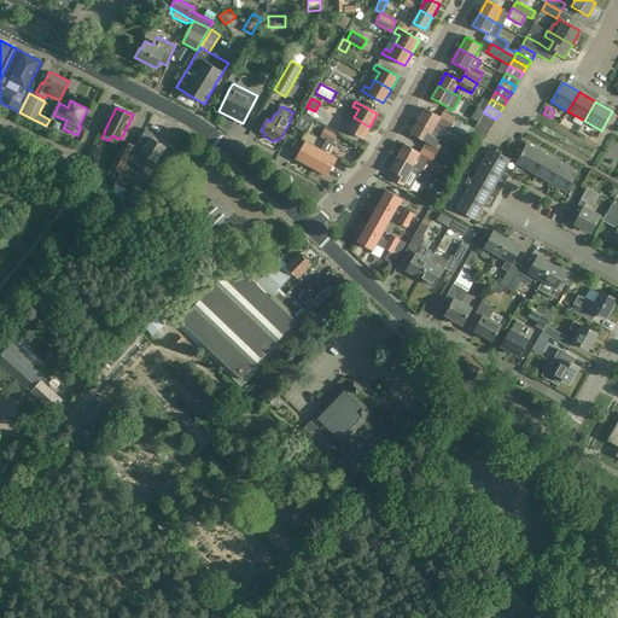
[(468,138),(472,132),(474,129),(443,111),(439,117),(425,109),(418,121),(433,130),(433,129),(437,123),(450,129),(450,128),(468,138)]
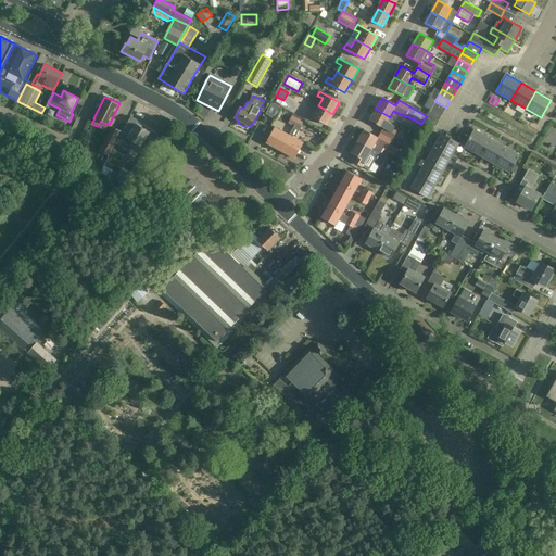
[(446,108),(434,101),(431,106),(443,113),(446,108)]
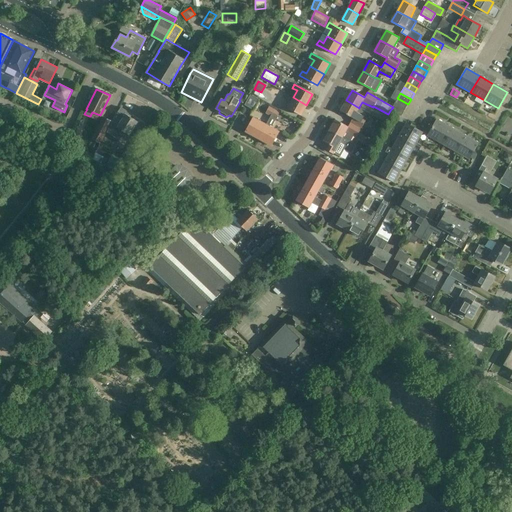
[(259,99),(250,94),(244,105),(253,110),(259,99)]
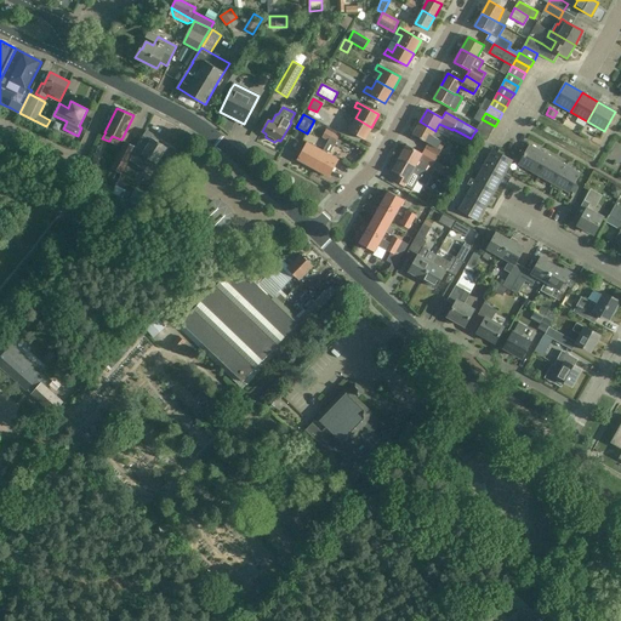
[(364,140),(371,127),(355,118),(351,126),(345,123),(342,127),(364,140)]
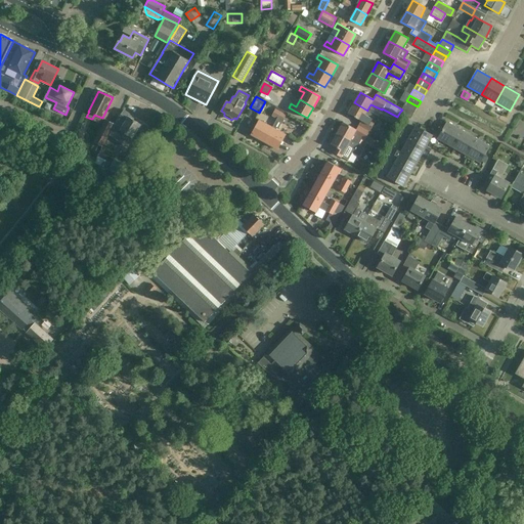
[(418,106),(406,100),(403,106),(415,113),(418,106)]
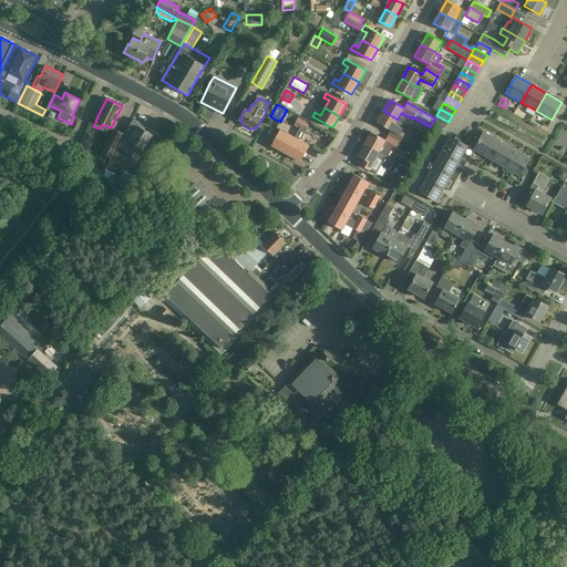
[(391,131),(388,135),(400,142),(405,133),(402,131),(406,123),(398,119),(398,120),(383,111),(377,123),(391,131)]
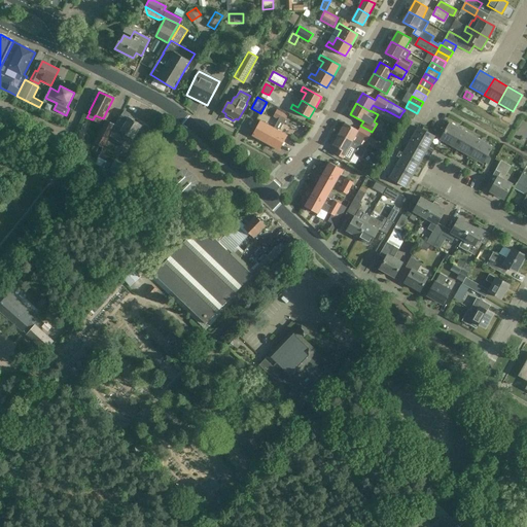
[(414,119),(417,113),(406,107),(405,110),(402,112),(414,119)]
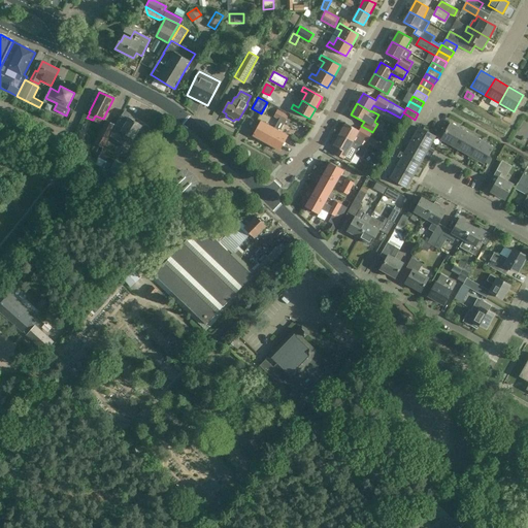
[(119,120),(110,136),(119,142),(126,147),(132,138),(133,138),(141,125),(132,119),(133,117),(124,110),(119,120)]
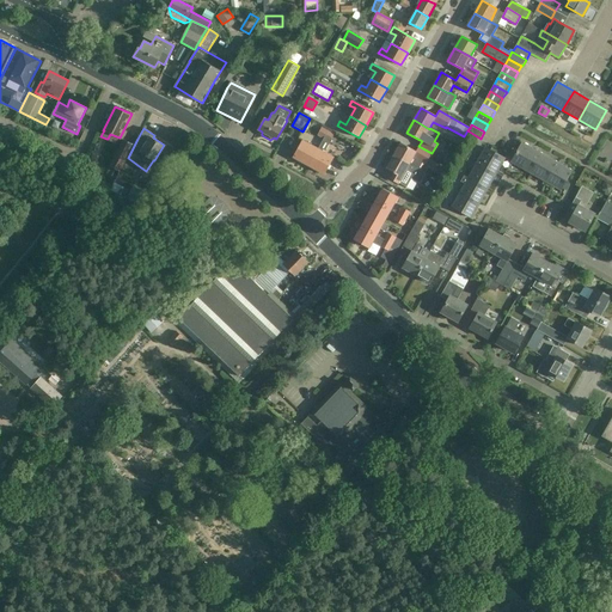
[(324,139),(328,130),(322,128),(317,135),(324,139)]
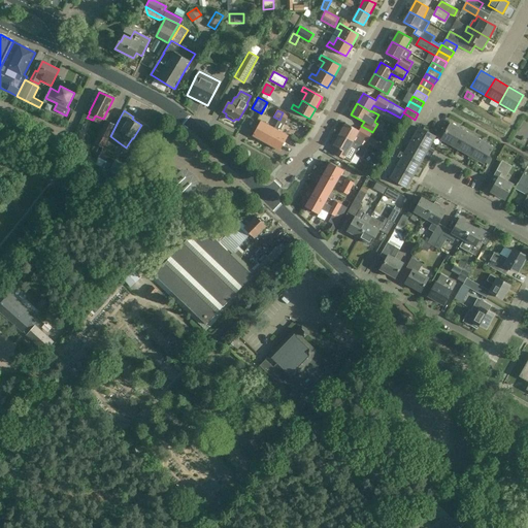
[(274,129),(266,143),(279,151),(288,136),(281,132),(289,116),(283,112),(279,120),(274,129)]
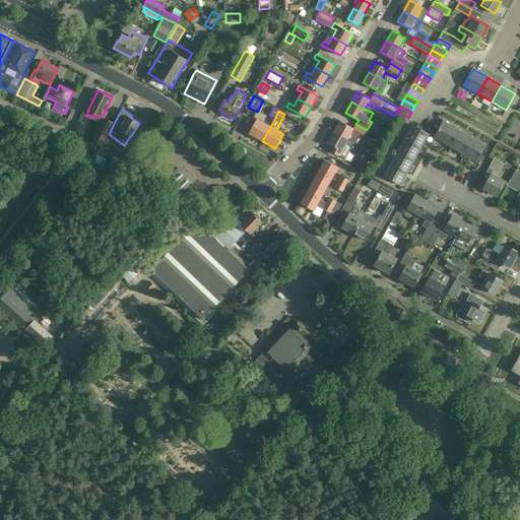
[(112,122),(105,118),(95,138),(93,141),(101,144),(112,122)]
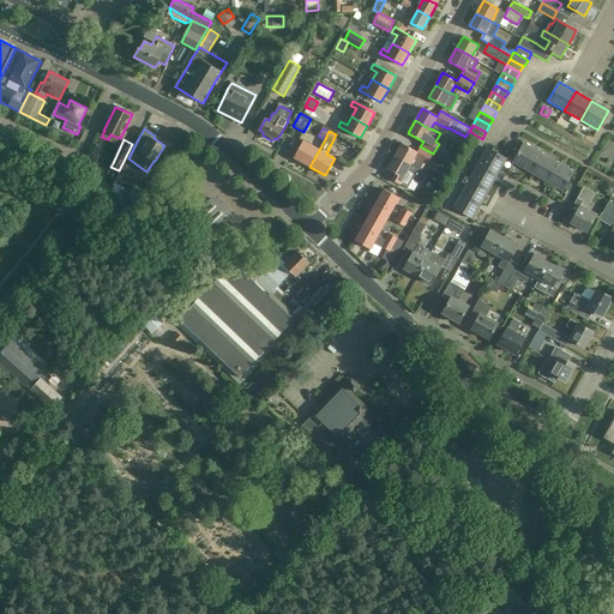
[(294,158),(309,167),(319,150),(304,140),(294,158)]
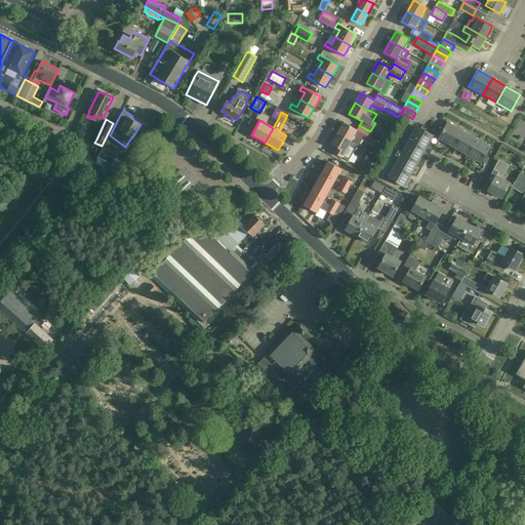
[(452,147),(461,130),(447,122),(438,138),(452,147)]
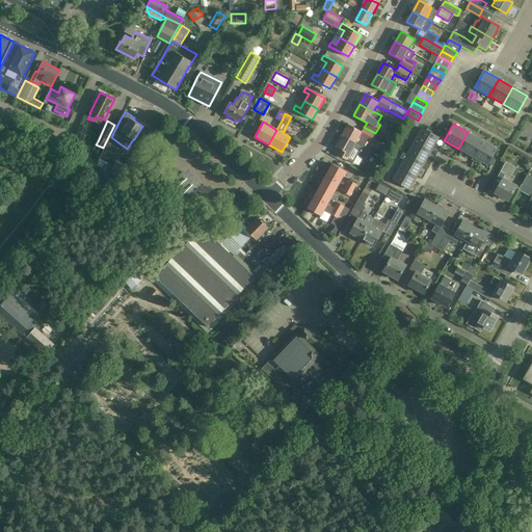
[(375,133),(364,127),(362,132),(348,125),(342,135),(364,148),(368,140),(370,142),(375,133)]
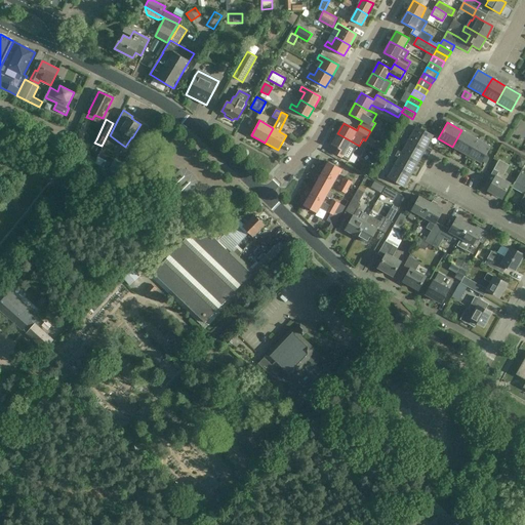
[(416,126),(409,139),(426,149),(433,135),(416,126)]
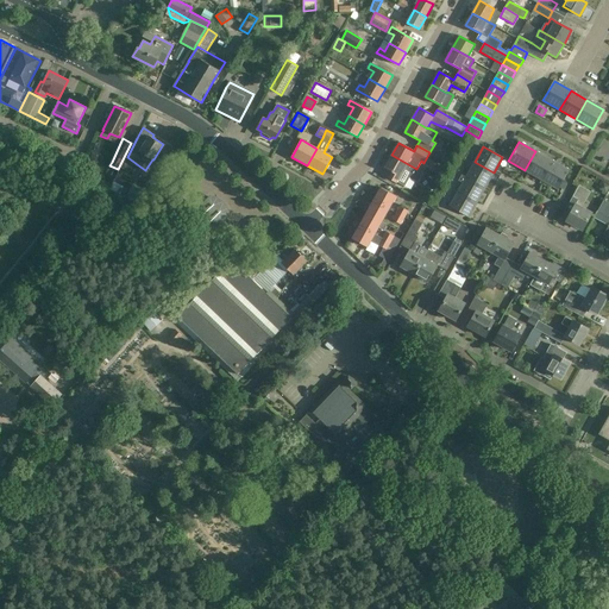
[(525,170),(541,180),(552,161),(535,151),(525,170)]
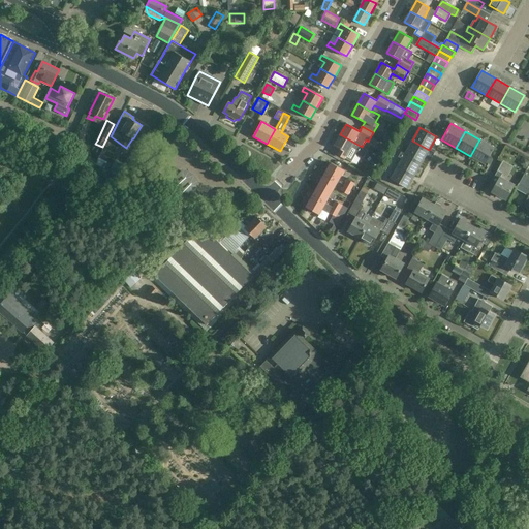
[(362,147),(340,134),(334,145),(341,149),(338,154),(351,162),(356,154),(363,158),(368,149),(362,147)]
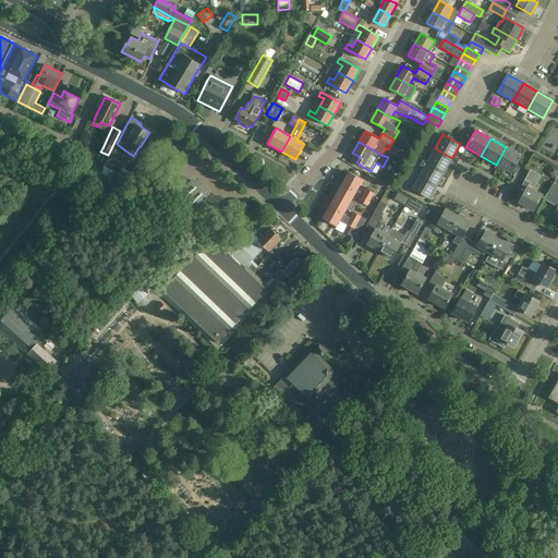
[(91,149),(86,143),(79,148),(76,146),(72,157),(84,162),(87,160),(84,155),(91,149)]
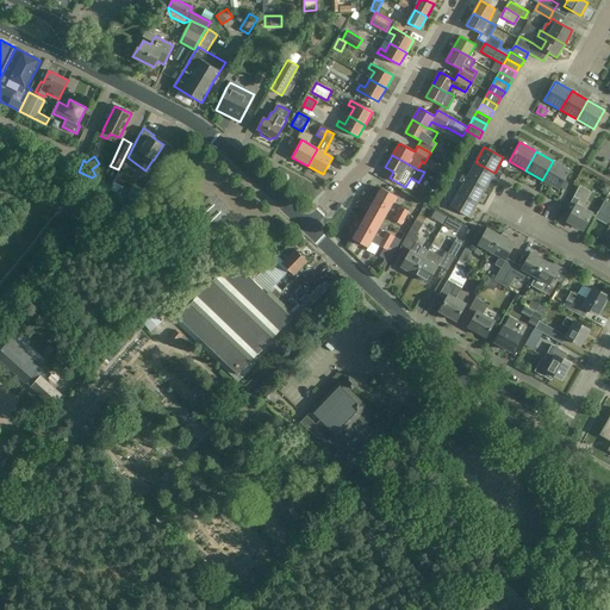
[(553,161),(542,180),(559,190),(570,170),(553,161)]
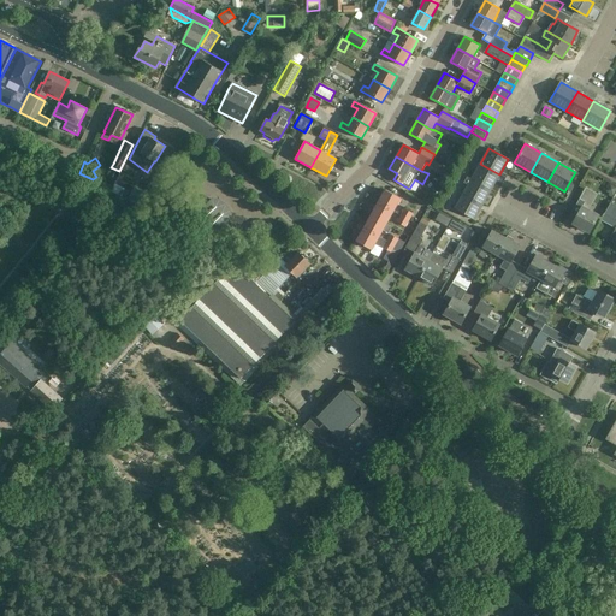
[(472,178),(491,189),(499,175),(480,164),(472,178)]
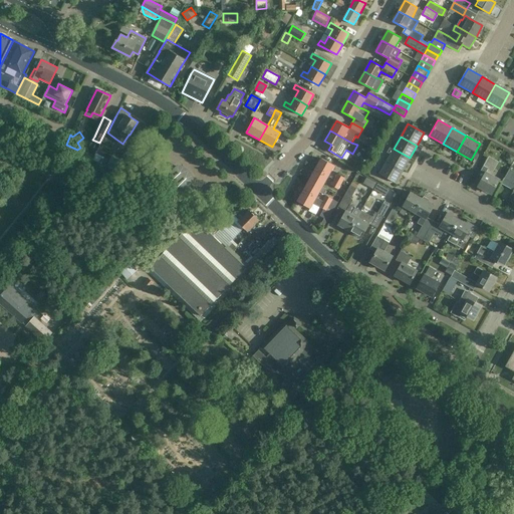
[(391,155),(387,161),(404,171),(410,158),(394,149),(393,150),(390,149),(388,154),(391,155)]
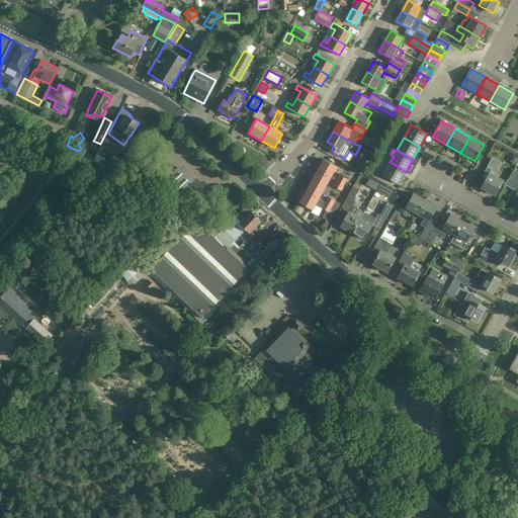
[(503,163),(493,158),(488,167),(492,170),(490,173),(482,187),(495,195),(504,181),(495,176),(503,163)]
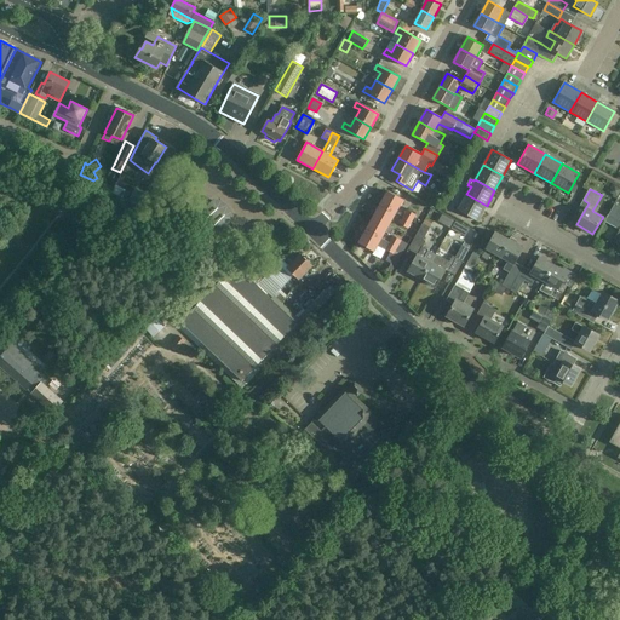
[(389,190),(380,204),(396,212),(400,206),(400,205),(403,199),(389,190)]
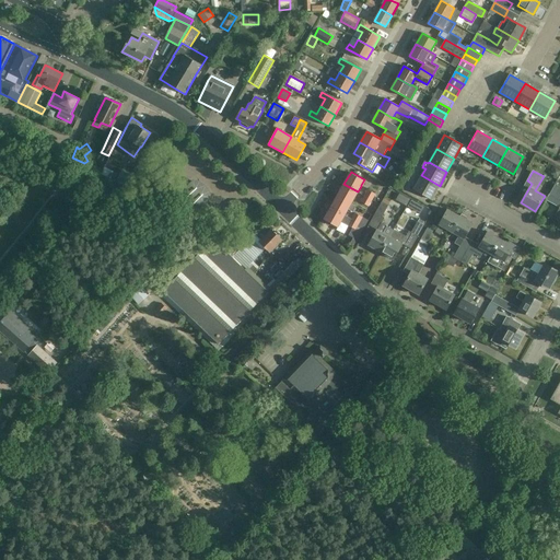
[(385,184),(392,187),(398,175),(392,172),(385,184)]
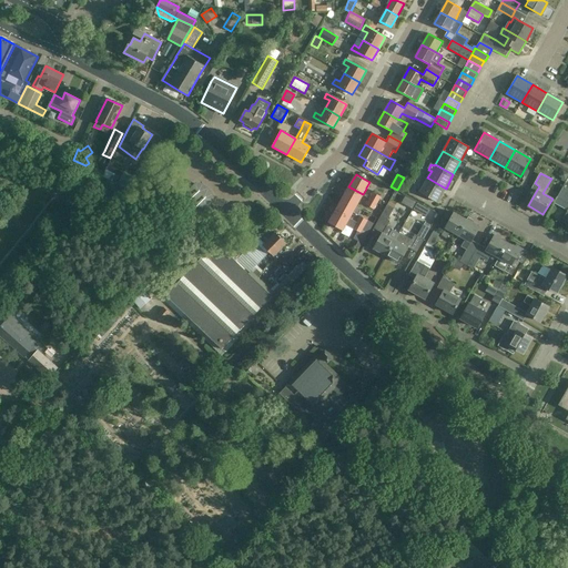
[(446,189),(427,178),(419,192),(437,202),(446,189)]
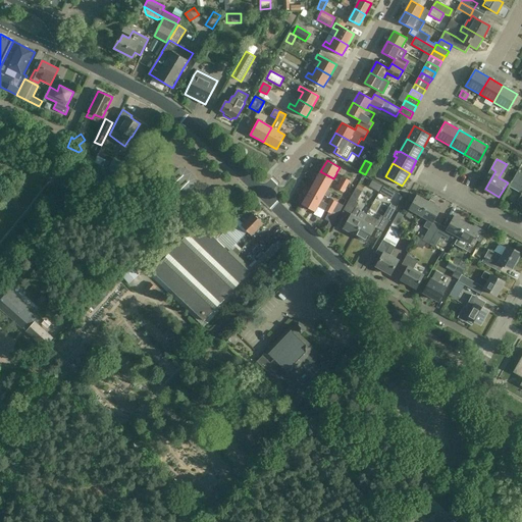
[(183,169),(179,168),(173,175),(173,178),(174,181),(176,184),(178,187),(180,188),(184,190),(186,191),(189,192),(196,185),(195,181),(194,178),(193,176),(191,174),(189,172),(186,170),(183,169)]
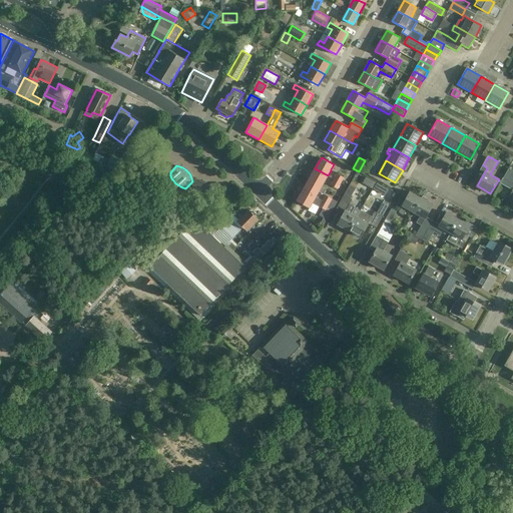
[(328,175),(315,168),(309,179),(322,186),(328,175)]
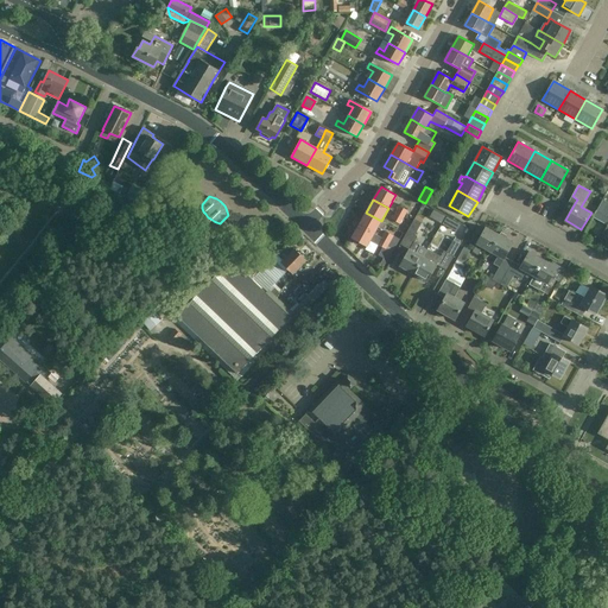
[(597,210),(607,215),(607,202),(603,200),(597,210)]
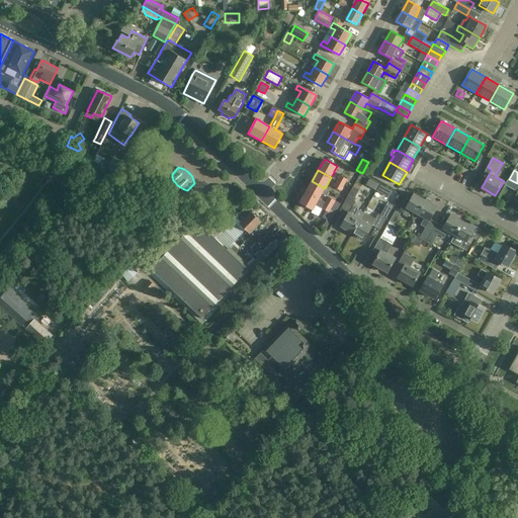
[(340,176),(337,181),(345,185),(347,182),(348,180),(340,176)]
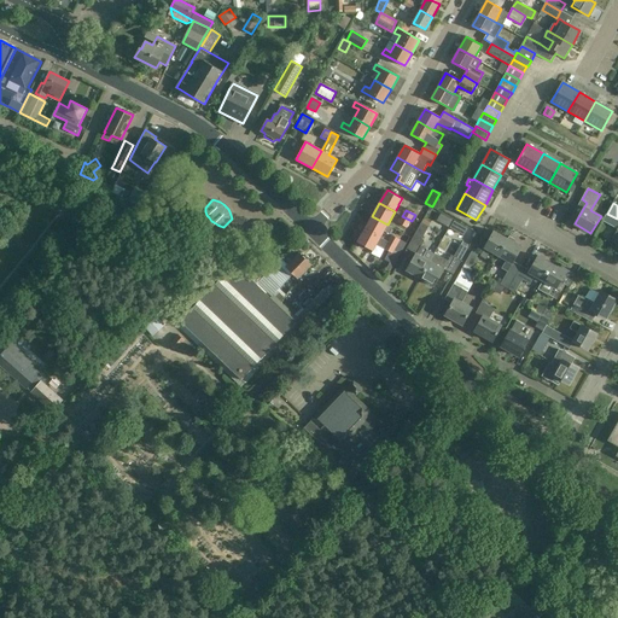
[(394,228),(388,225),(372,216),(365,229),(380,237),(384,231),(390,234),(394,228)]
